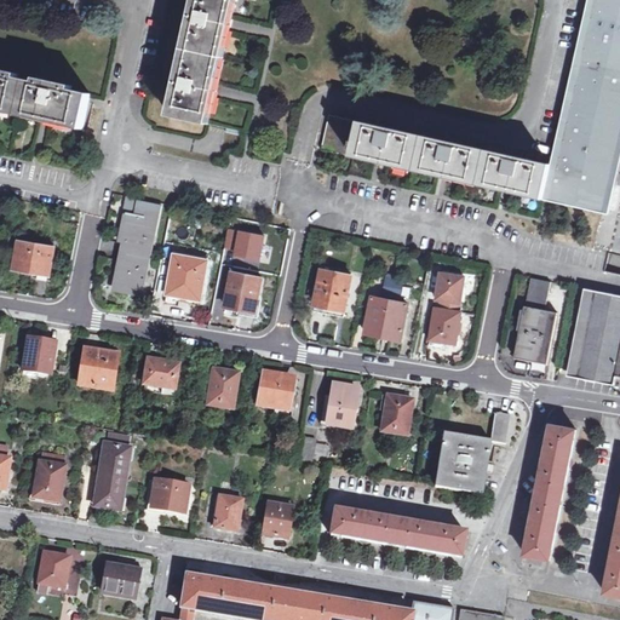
[(208,125),(236,0),(195,0),(170,116),(208,125)]
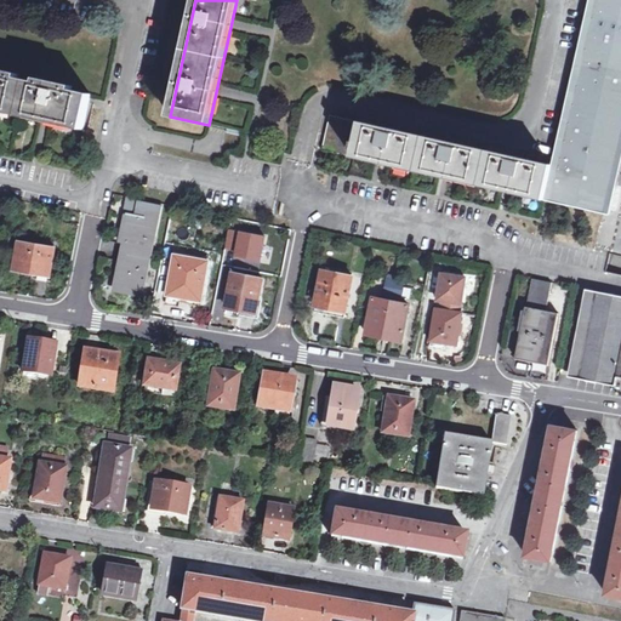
[(620,165),(620,0),(587,0),(562,121),(552,164),(558,166),(592,17),(596,0),(620,0),(620,137),(615,166),(605,209),(552,198),(551,204),(610,216),(620,165)]
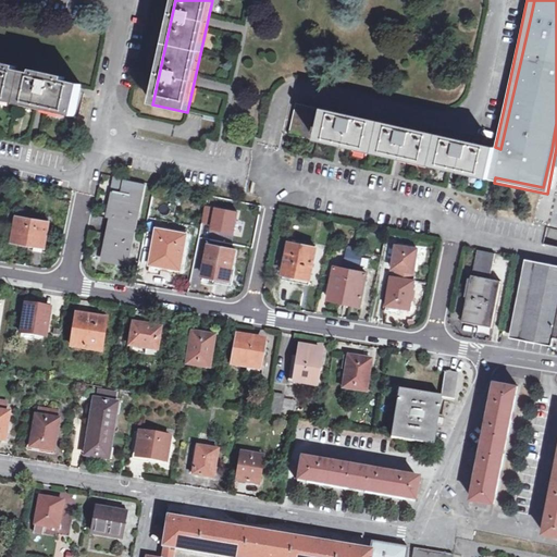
[(500,149),(495,175),(495,177),(543,187),(552,149),(556,123),(556,0),(534,0),(531,15),(500,149)]
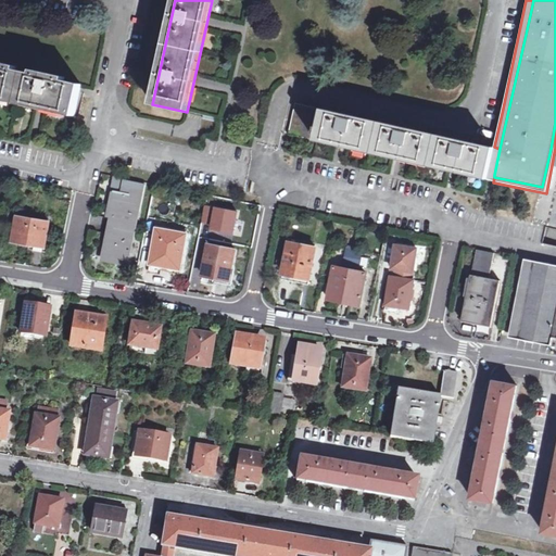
[(0,100),(75,116),(81,84),(65,80),(65,77),(33,70),(33,73),(16,70),(17,66),(0,62),(0,100)]
